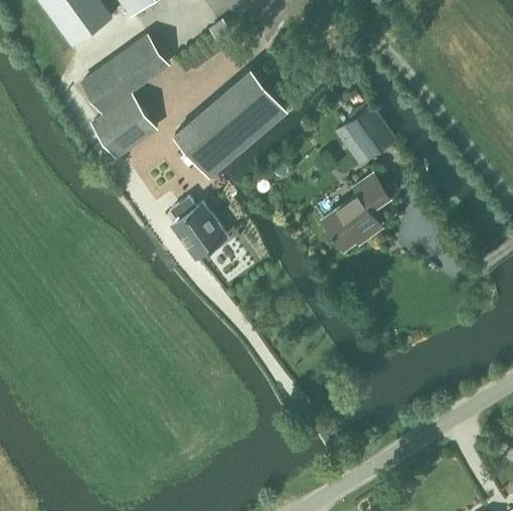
[(37,0),(72,47),(111,19),(97,0),(37,0)]
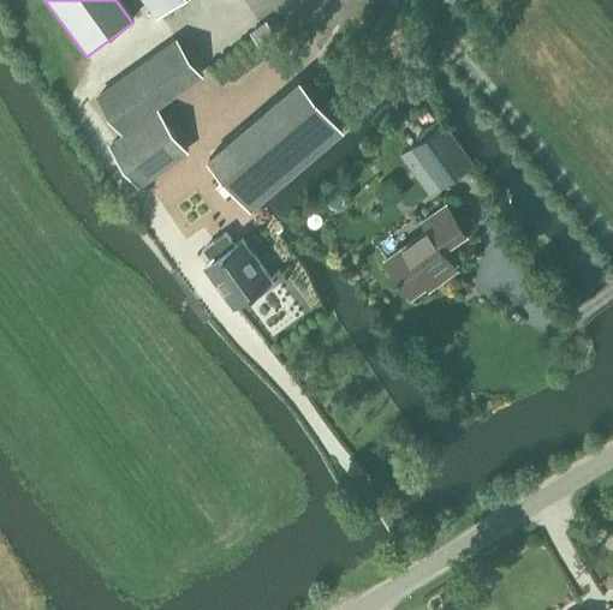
[(138,0),(155,24),(188,0),(138,0)]
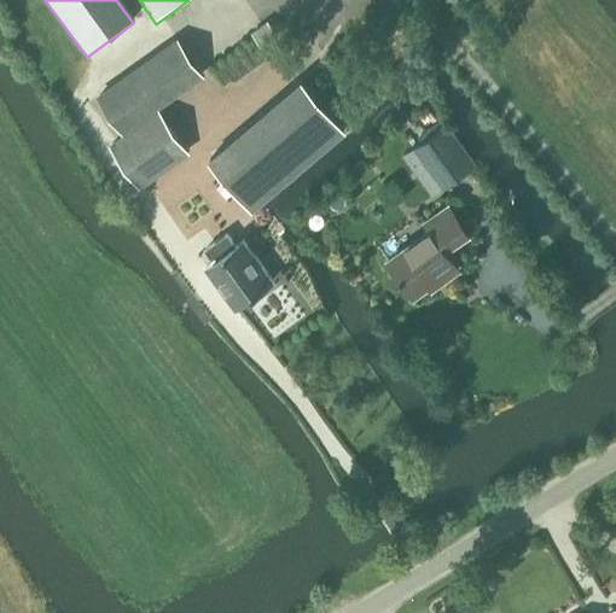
[(186,153),(156,111),(201,80),(176,46),(98,103),(122,138),(110,146),(115,155),(140,187),(186,153)]
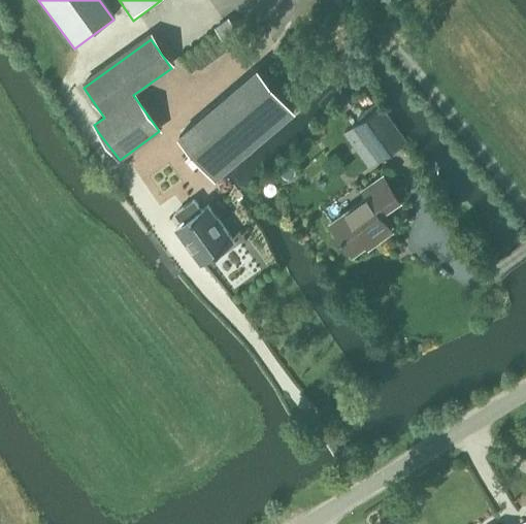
[(293,113),(283,103),(259,74),(181,141),(218,184),(250,157),(293,113)]
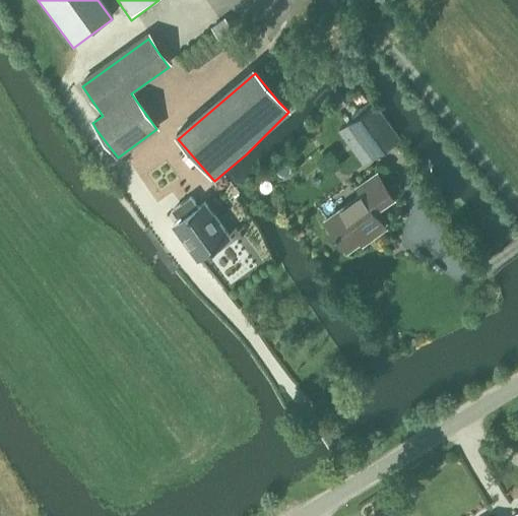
[(372,109),(346,127),(372,160),(372,162),(396,144),(398,142),(374,108),(372,109)]
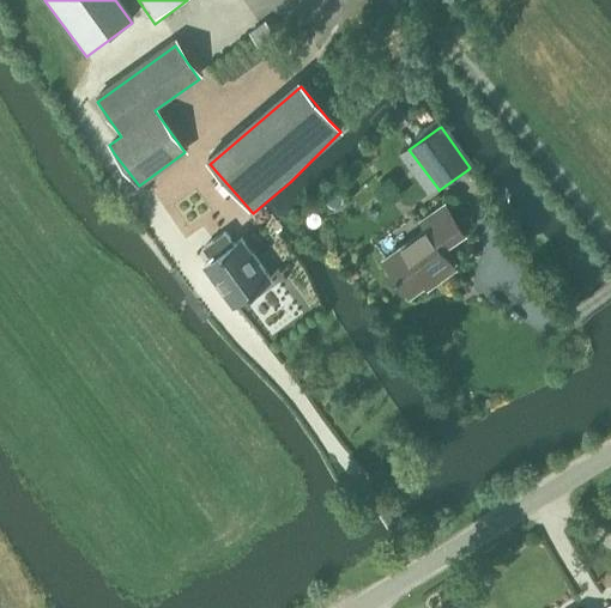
[(440,254),(464,237),(443,210),(419,228),(424,235),(425,233),(440,254)]
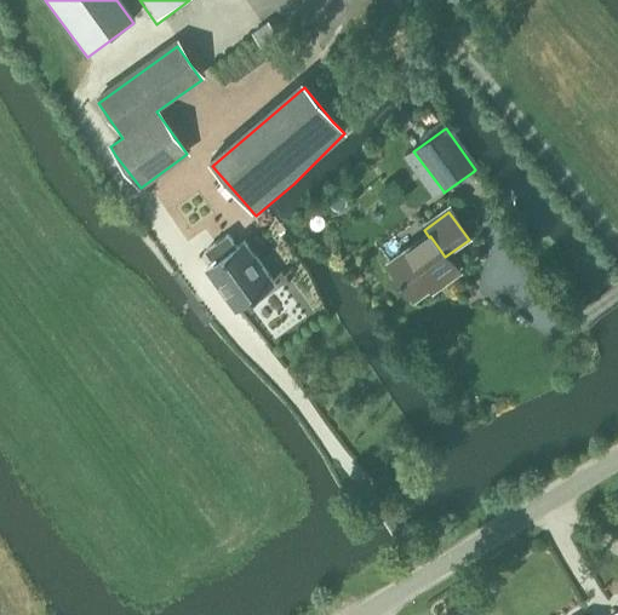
[(458,276),(445,257),(430,236),(429,237),(387,268),(412,304),(439,285),(441,288),(458,276)]
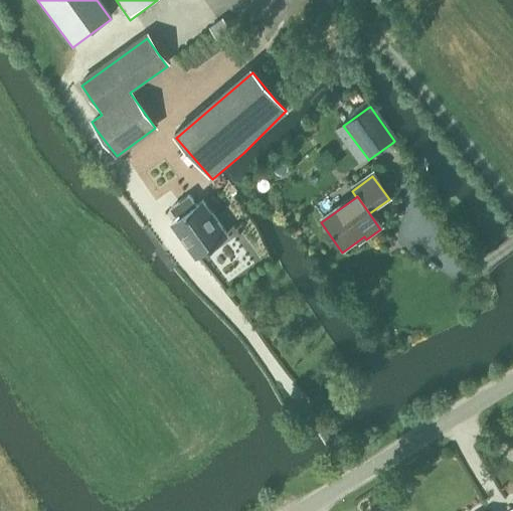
[(201,204),(195,209),(187,199),(169,211),(176,222),(169,226),(193,261),(224,238),(201,204)]
